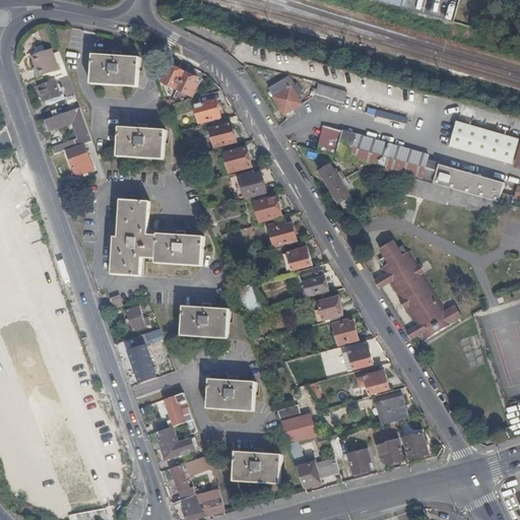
[(33,49),(36,55),(45,52),(42,46),(33,49)]
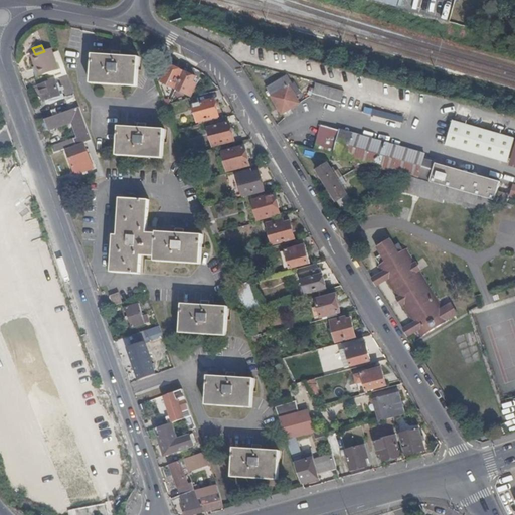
[(30,56),(32,60),(51,52),(50,49),(44,51),(35,54),(30,56)]
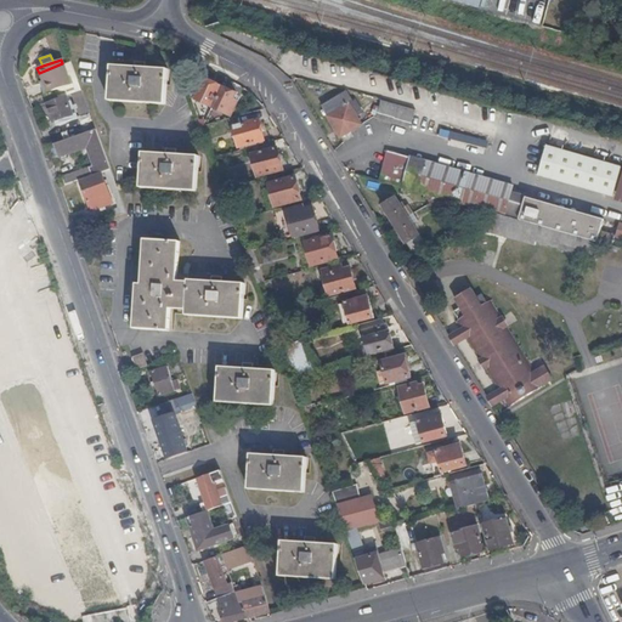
[(62,63),(39,73),(41,82),(46,94),(71,84),(62,63)]
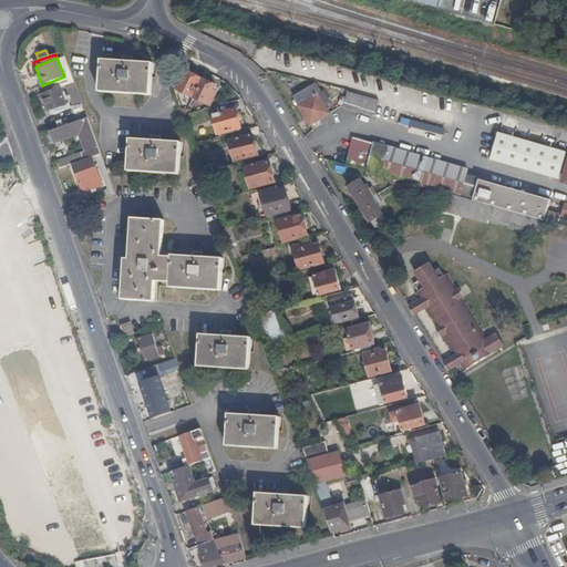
[(153,63),(132,62),(123,61),(102,60),(100,89),(151,92),(153,63)]
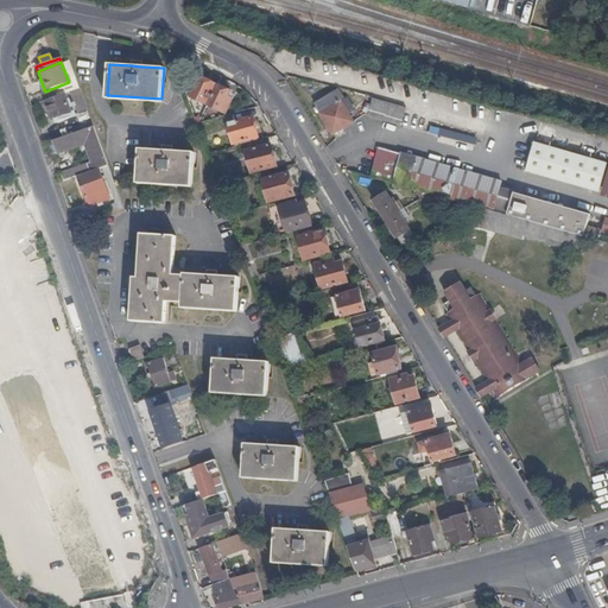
[(197,88),(194,87),(189,96),(206,105),(215,84),(202,78),(200,84),(197,88)]
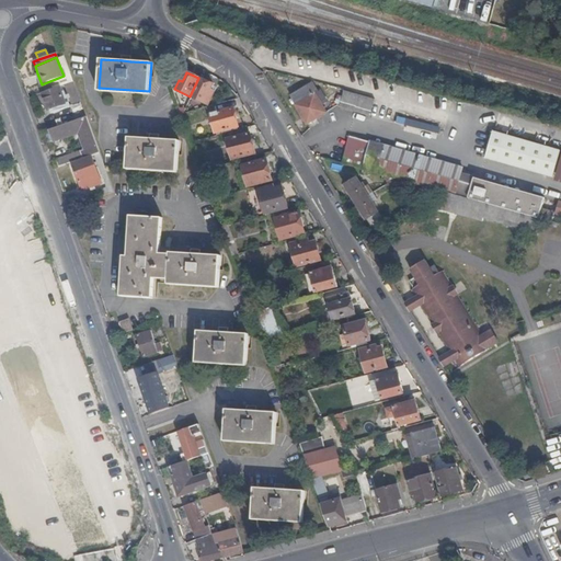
[(209,94),(210,91),(214,84),(201,79),(193,98),(209,104),(213,95),(209,94)]
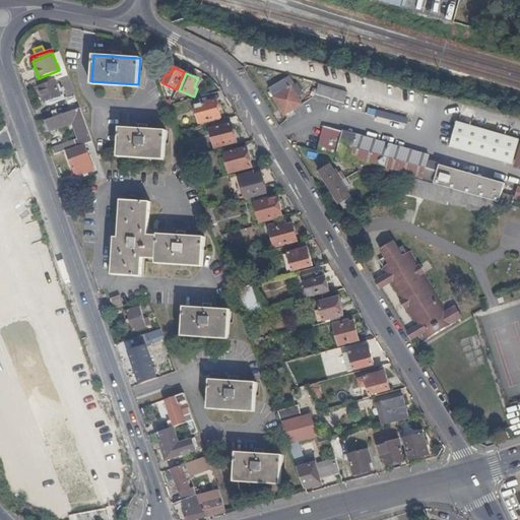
[(75,92),(69,76),(60,78),(66,95),(75,92)]
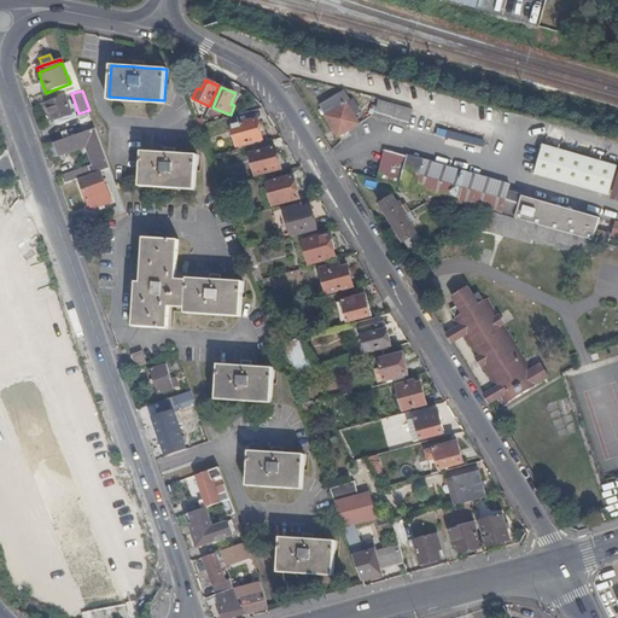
[(339,94),(319,106),(338,136),(357,124),(339,94)]
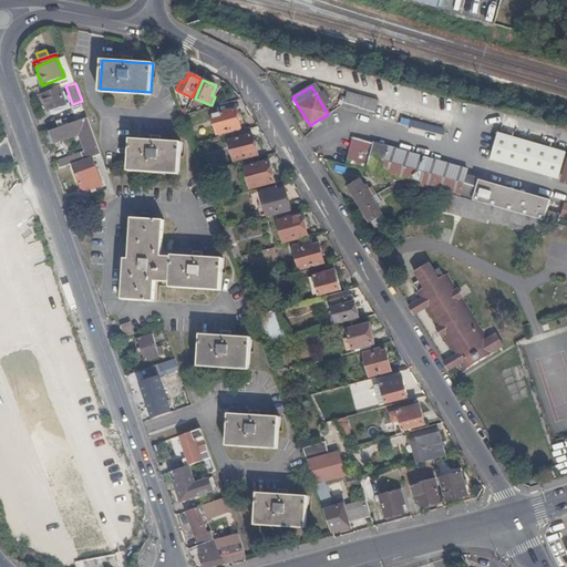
[(60,88),(42,94),(49,111),(50,111),(51,114),(70,107),(64,92),(61,93),(60,88)]
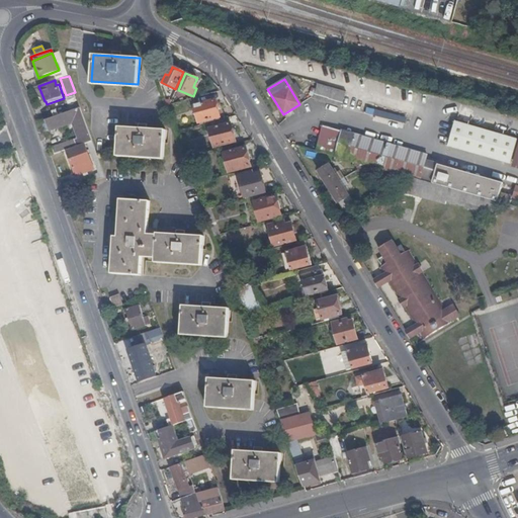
[(346,92),(319,84),(314,99),(342,107),(346,92)]
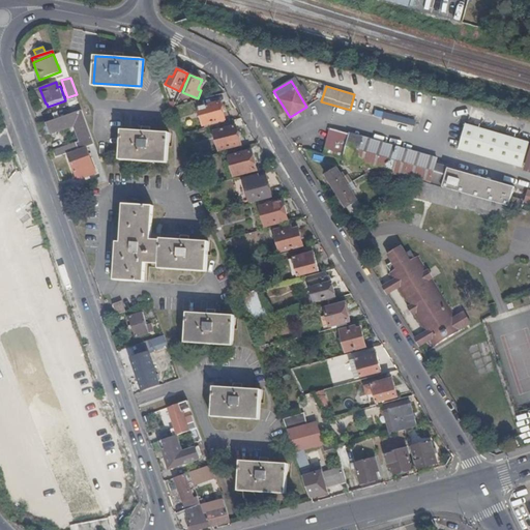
[(221,102),(199,109),(204,125),(225,120),(221,102)]
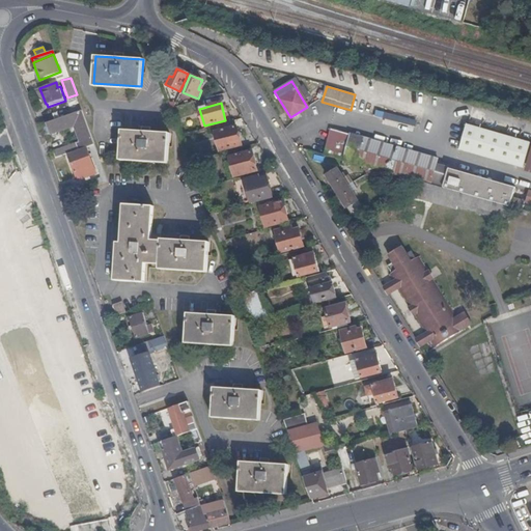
[(82,111),(47,123),(51,134),(68,128),(75,126),(76,131),(80,141),(77,143),(79,149),(89,146),(94,144),(82,111)]
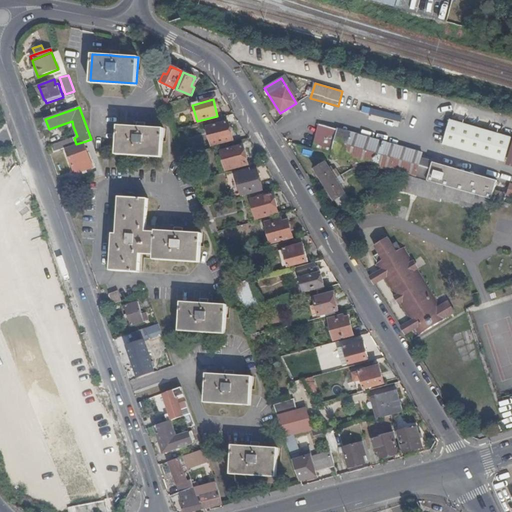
[(226,116),(215,119),(217,125),(207,127),(212,145),(232,140),(226,116)]
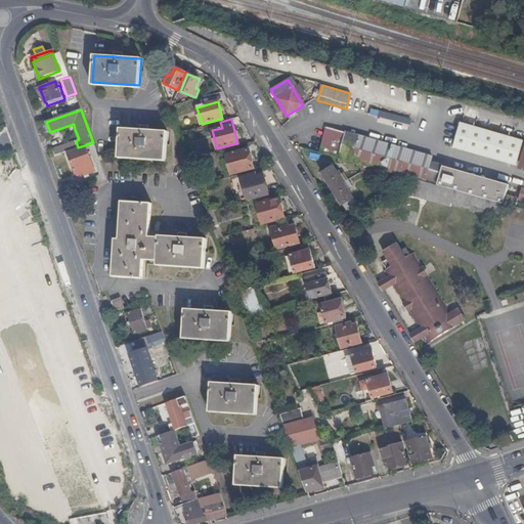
[(523,141),(461,124),(453,147),(517,166),(523,141)]
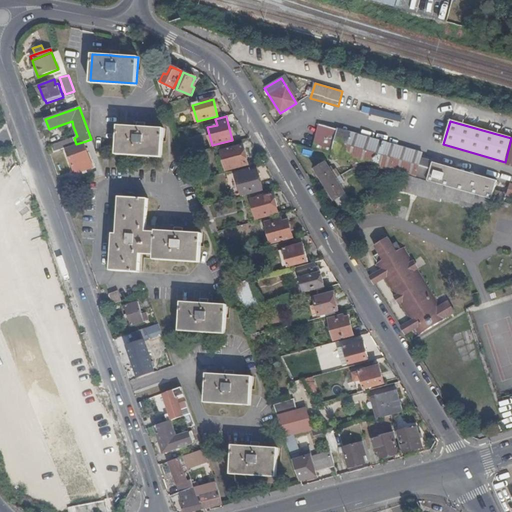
[(163,128),(145,127),(136,127),(117,125),(115,151),(161,155),(163,128)]
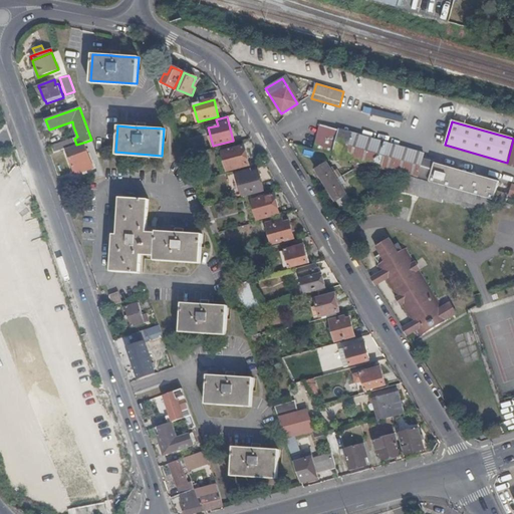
[(320,125),(314,150),(317,143),(326,146),(331,129),(320,125)]
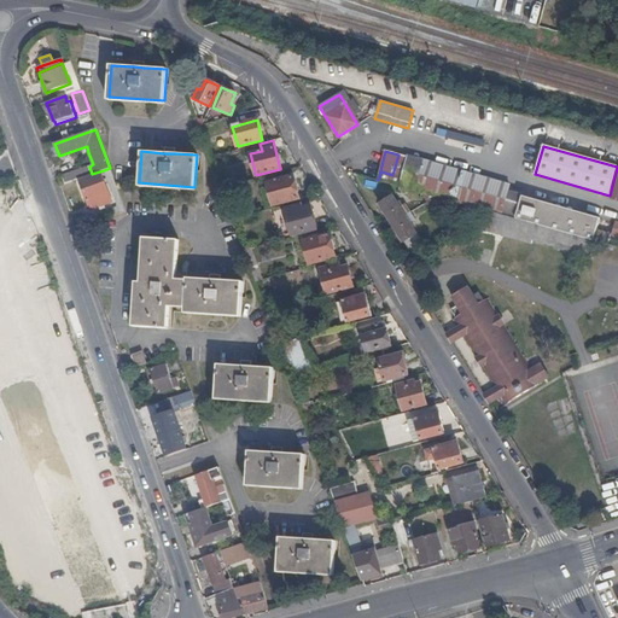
[(378,180),(488,211),(496,182),(398,155),(392,175),(382,172),(378,180)]
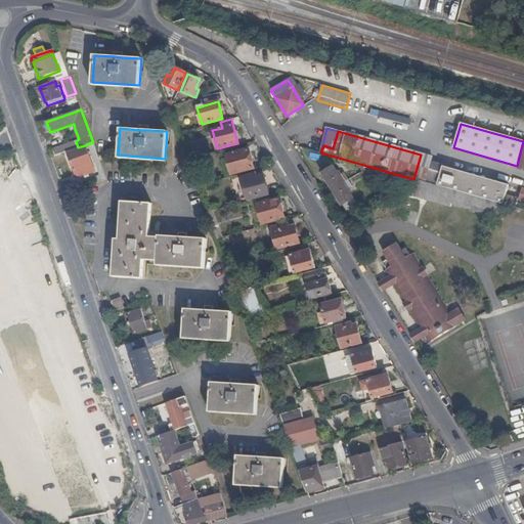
[(52,149),(54,156),(78,147),(76,141),(52,149)]
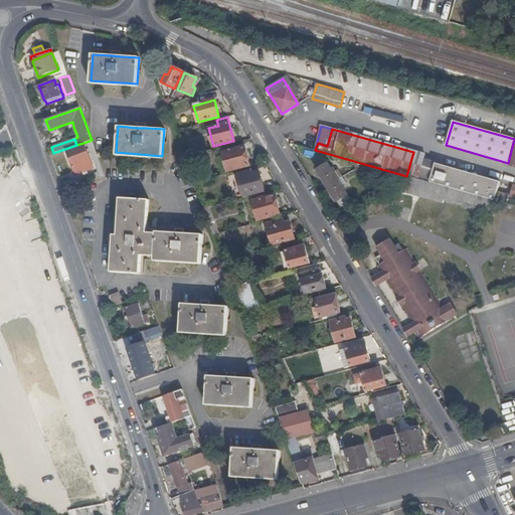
[(96,152),(92,140),(87,142),(91,154),(96,152)]
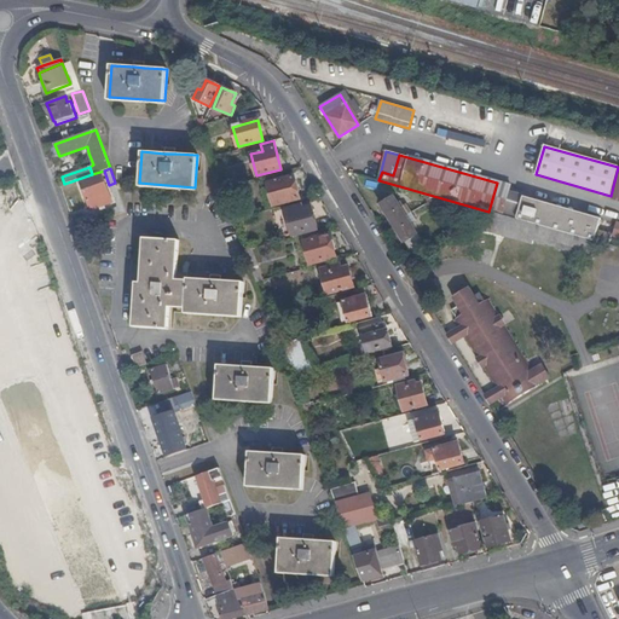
[(99,207),(103,206),(111,203),(100,173),(80,180),(91,210),(99,207)]
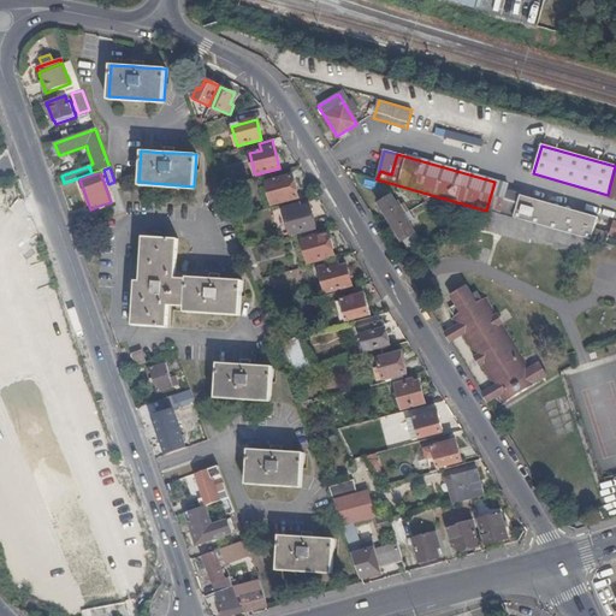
[(291,176),(267,183),(273,205),(298,197),(291,176)]
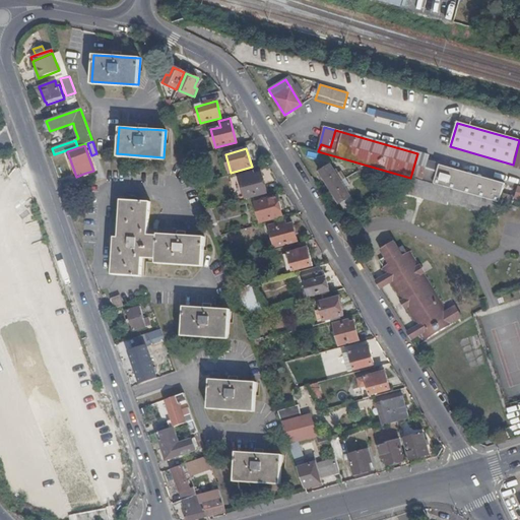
[(106,178),(96,153),(91,155),(99,175),(92,177),(93,182),(106,178)]
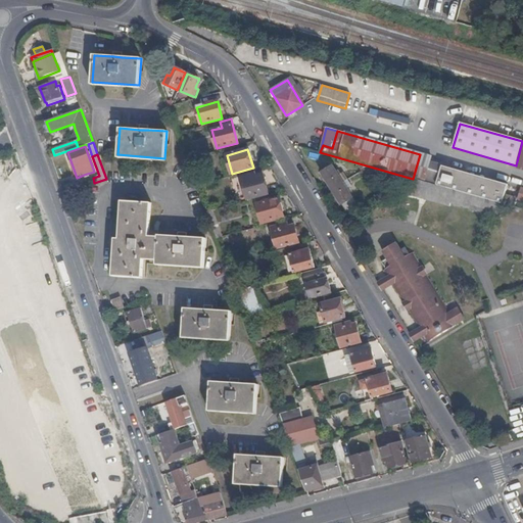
[(413,179),(417,180),(425,183),(430,162),(431,157),(420,154),(413,179)]
